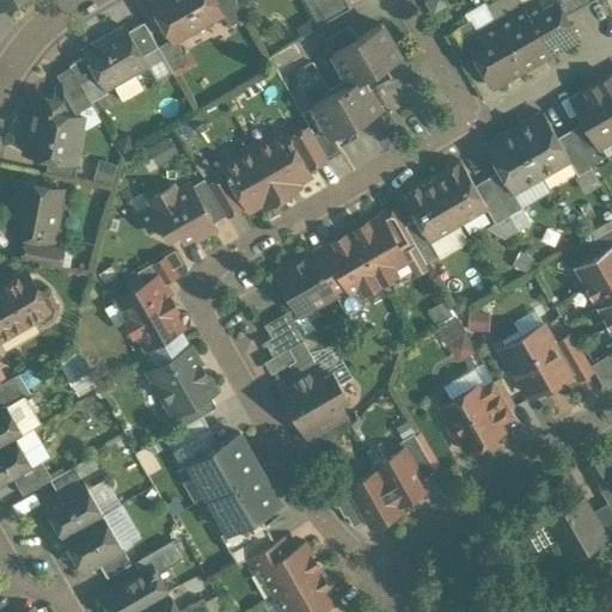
[(152,0),(150,2),(170,38),(172,42),(176,40),(220,13),(221,13),(214,0),(152,0)]
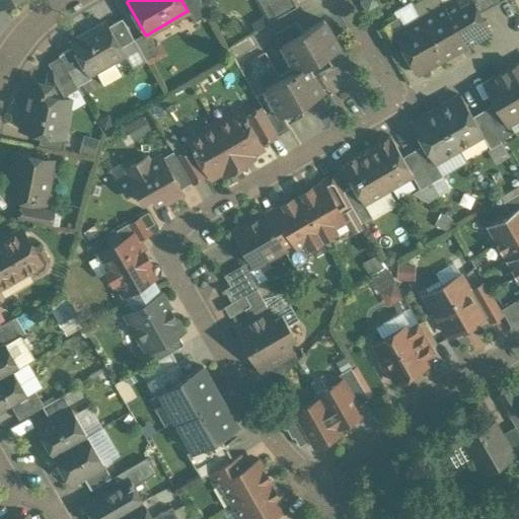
[(208,13),(200,0),(181,0),(188,11),(187,11),(193,22),(208,13)]
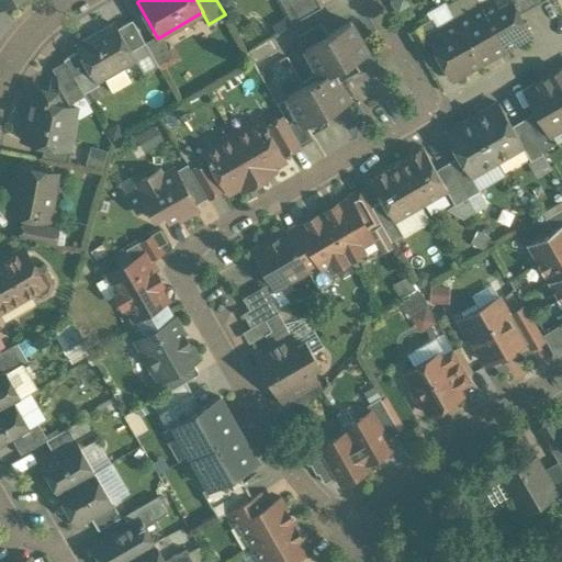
[(318,0),(278,0),(291,23),(322,6),(318,0)]
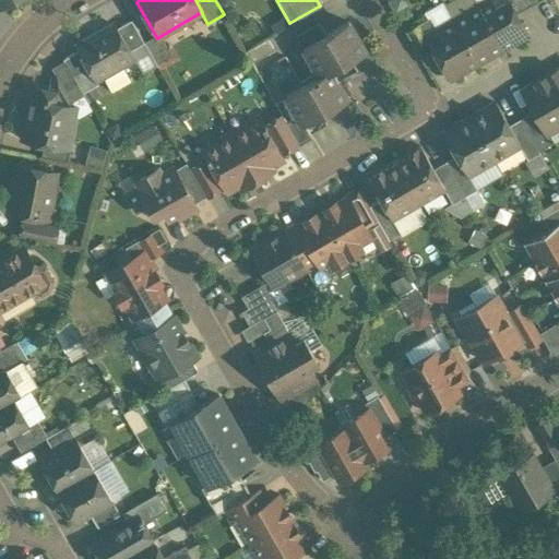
[(475,0),(478,4),(503,49),(527,34),(515,13),(508,0),(475,0)]
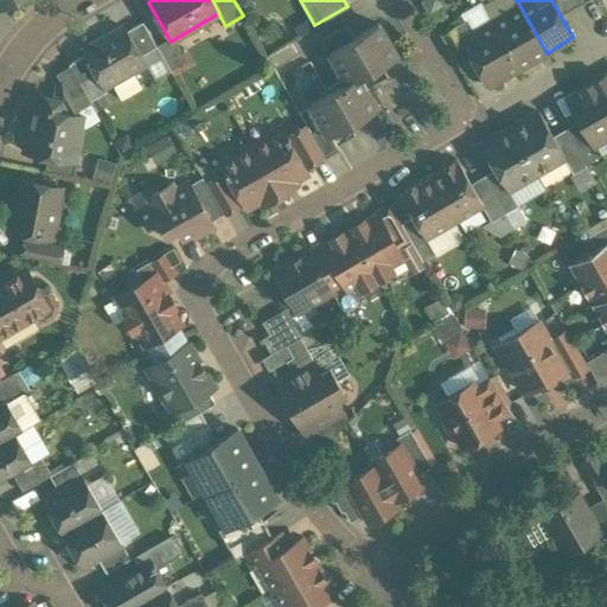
[(575,0),(551,0),(560,14),(579,5),(575,0)]
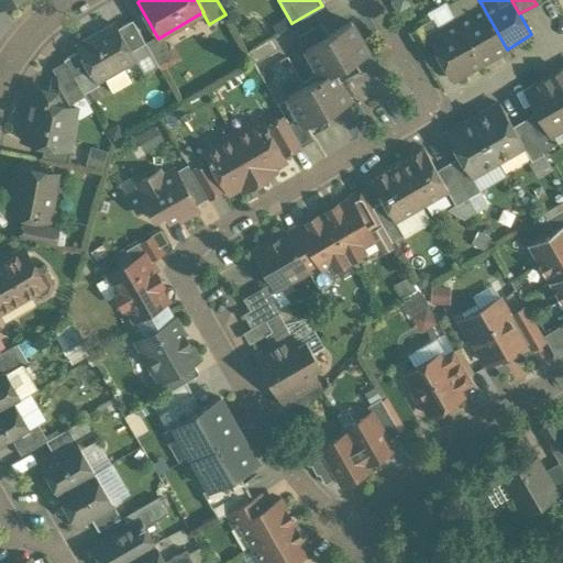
[(482,4),(456,19),(481,62),(482,63),(507,50),(482,4)]
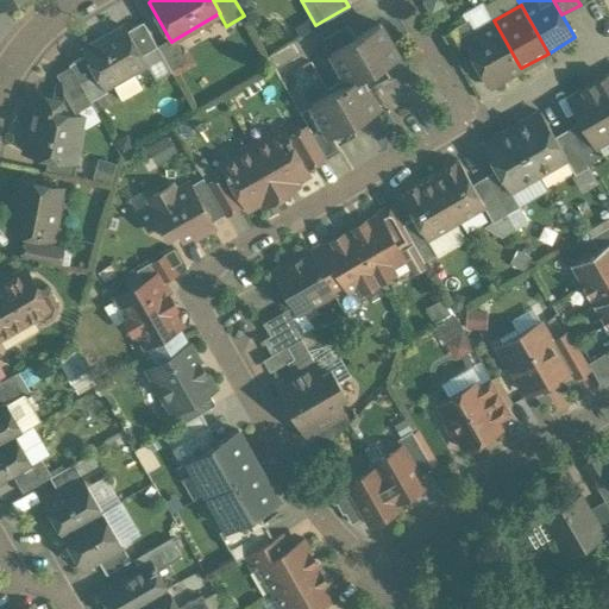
[(468,19),(443,33),(464,70),(477,63),(463,38),(475,31),(468,19)]
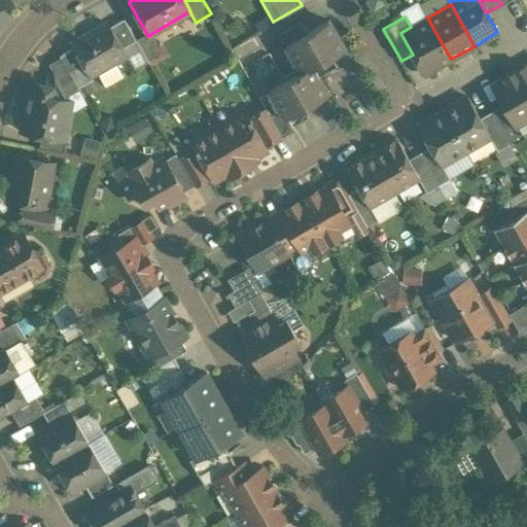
[(411,27),(400,33),(413,55),(424,74),(451,59),(450,58),(427,18),(411,27)]
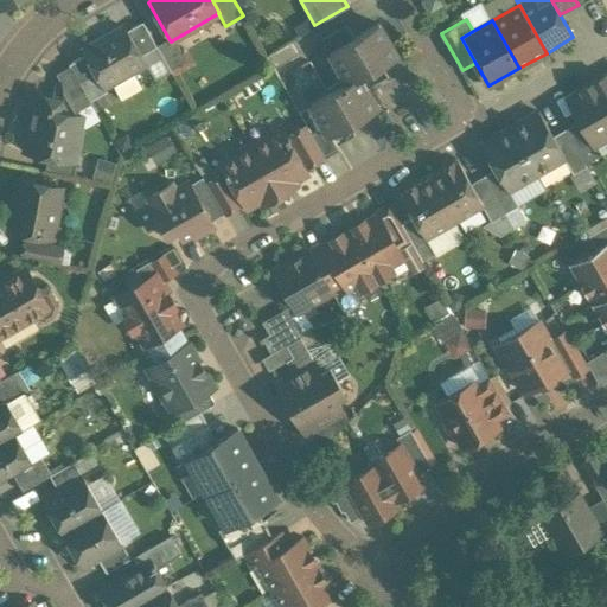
[(142,21),(127,30),(141,55),(157,46),(157,45),(142,21)]
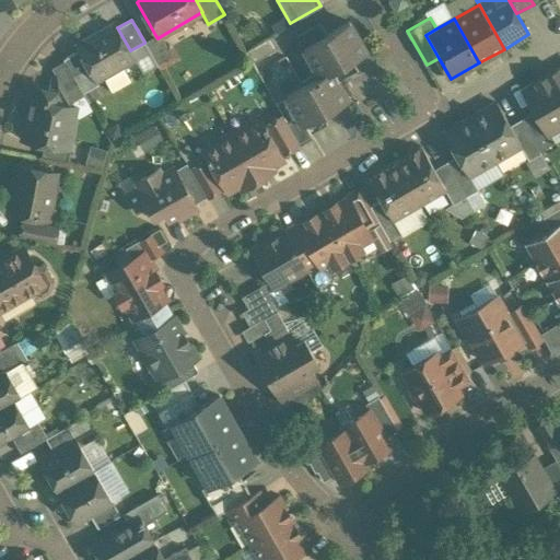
[(319,76),(331,70),(365,50),(349,21),(326,34),(304,47),(319,76)]
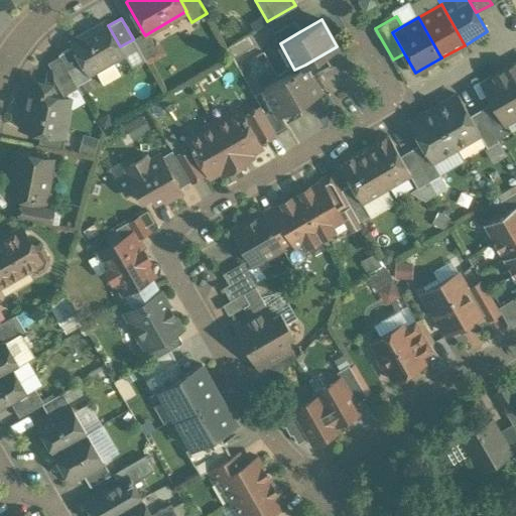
[(294,21),(274,33),(280,43),(300,31),(294,21)]
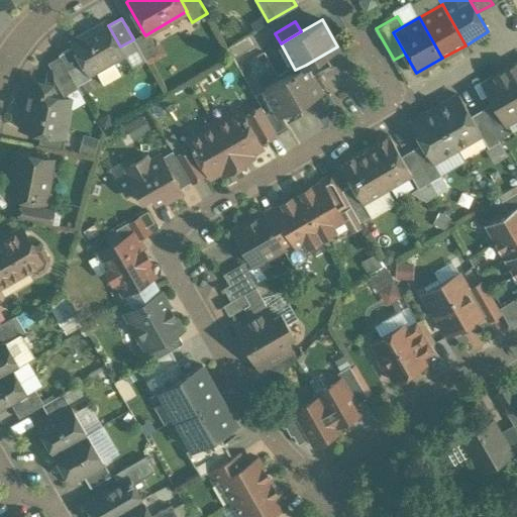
[(106,22),(70,43),(72,46),(87,74),(88,73),(95,69),(104,84),(120,74),(111,59),(123,53),(120,46),(108,25),(106,22)]
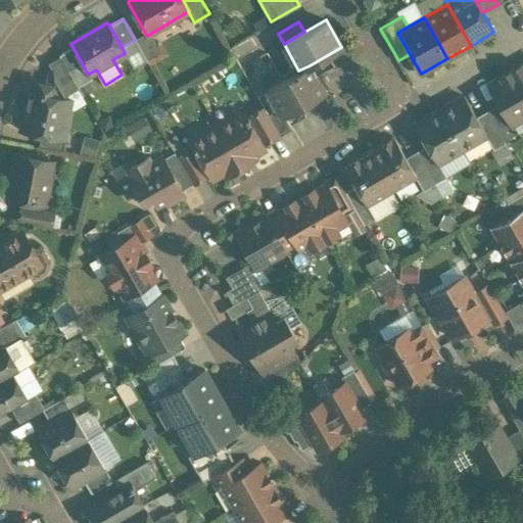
[(145,33),(135,39),(135,40),(147,60),(160,52),(150,34),(147,36),(145,33)]
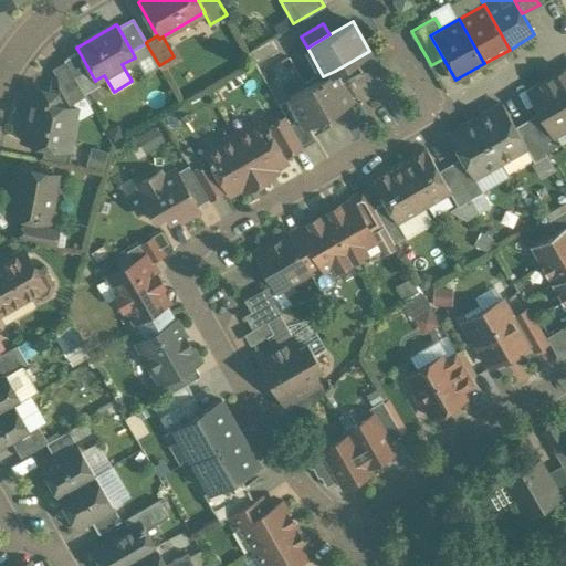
[(95,81),(79,51),(64,60),(65,61),(84,94),(100,85),(96,80),(95,81)]
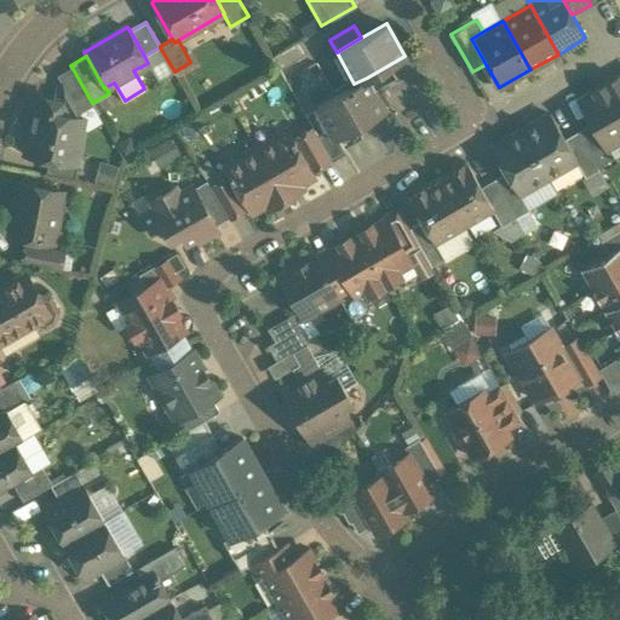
[(92,103),(72,67),(57,75),(62,82),(81,112),(93,104),(92,103)]
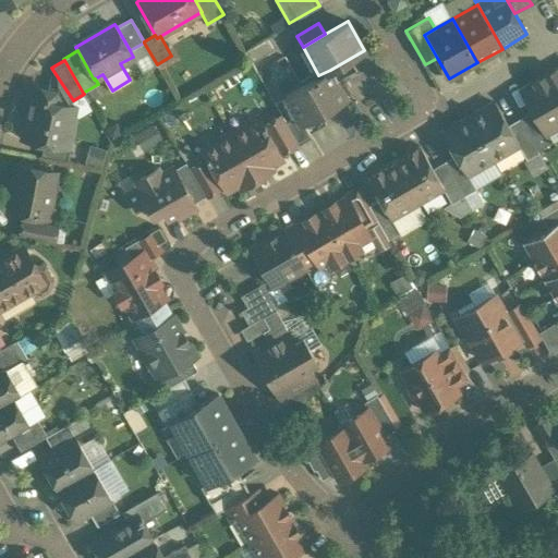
[(73,100),(56,74),(51,68),(33,86),(22,137),(68,147),(75,107),(72,106),(73,100)]
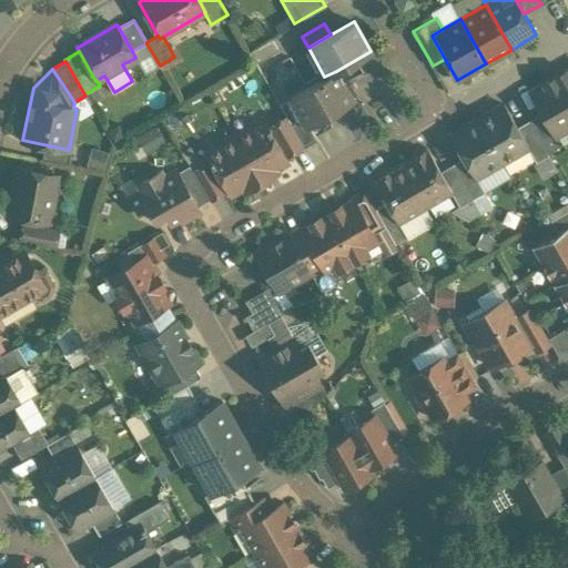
[(567,69),(567,70),(566,69),(554,75),(567,99),(567,69)]
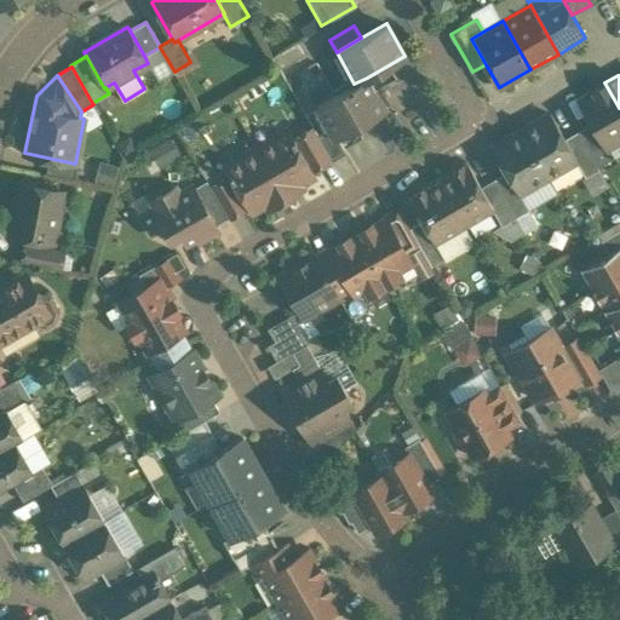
[(367,78),(354,84),(316,105),(329,128),(336,138),(337,137),(385,109),(367,78)]
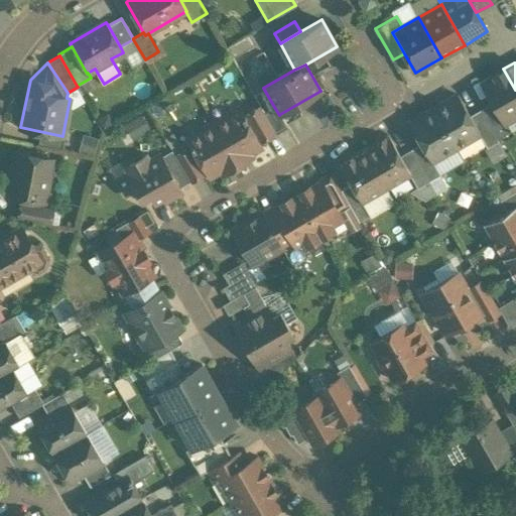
[(515,116),(515,90),(503,69),(493,75),(494,77),(482,83),(492,102),(504,123),(507,122),(515,116)]
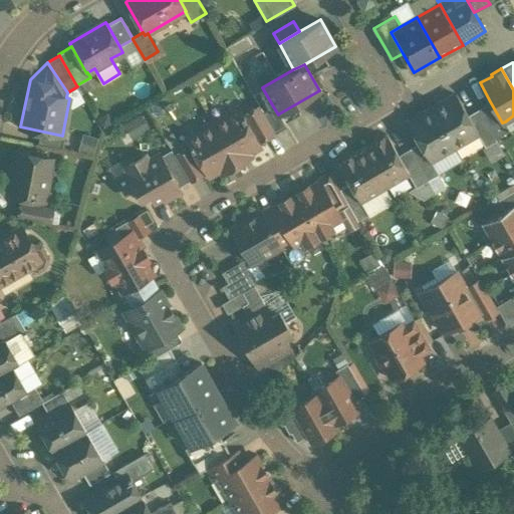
[(456,94),(432,108),(454,147),(477,133),(478,133),(468,114),(456,94)]
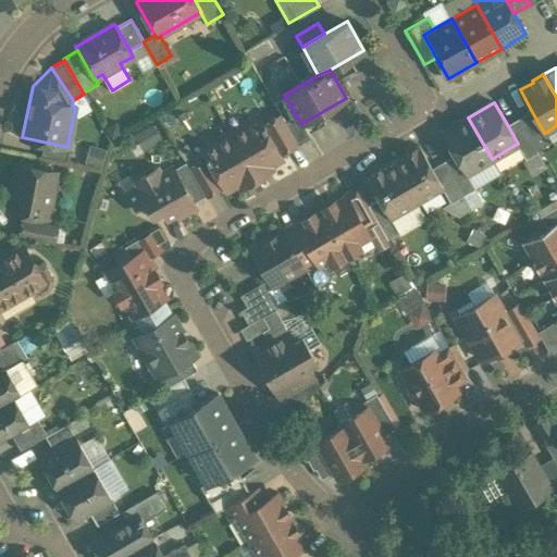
[(544,133),(531,110),(519,118),(536,150),(553,141),(547,132),(544,133)]
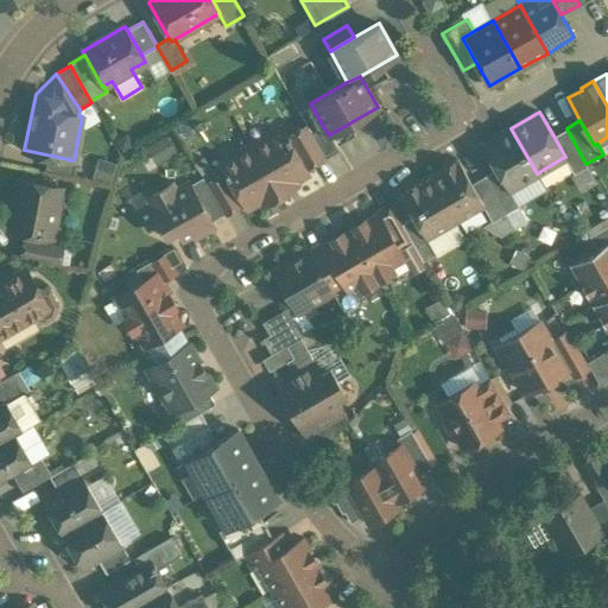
[(311,133),(306,126),(286,137),(304,168),(324,157),(311,133)]
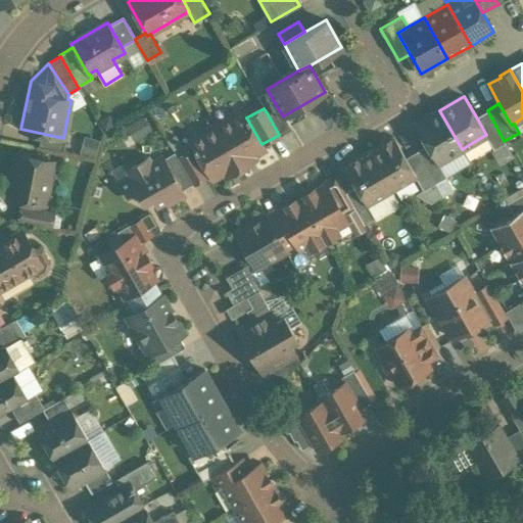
[(283,116),(278,108),(268,114),(279,135),(280,136),(291,129),(284,115),(283,116)]
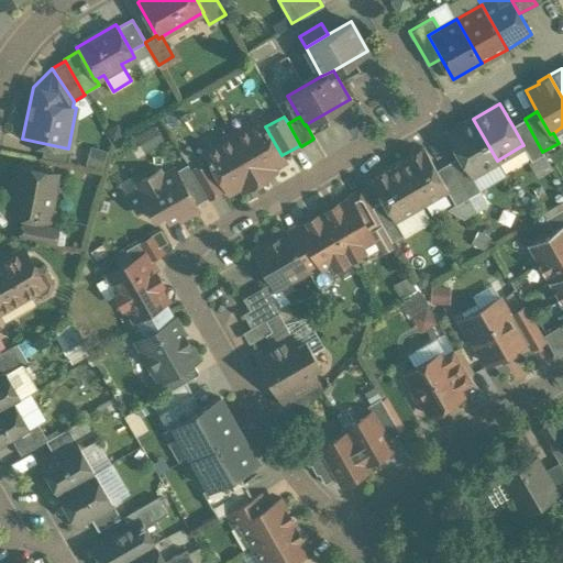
[(265,127),(261,119),(233,135),(260,180),(266,177),(263,172),(284,159),(282,155),(265,127)]
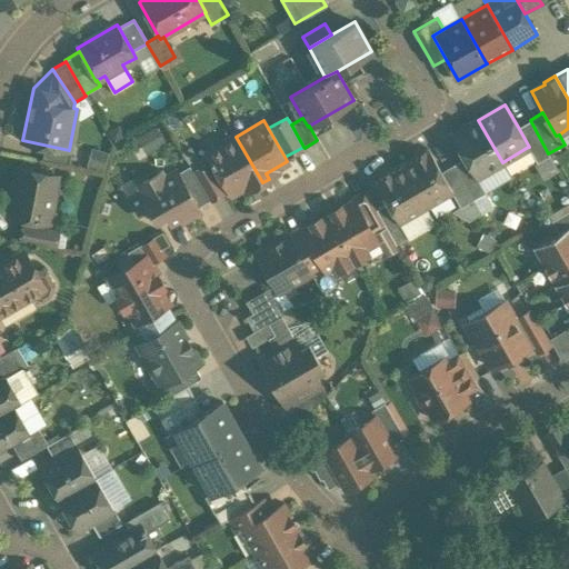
[(478,120),(451,136),(465,158),(476,178),(477,177),(502,162),(478,120)]
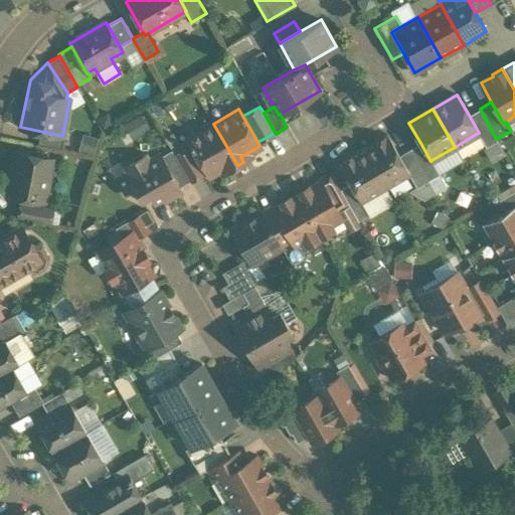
[(496,139),(480,109),(469,115),(479,133),(478,133),(486,147),(497,141),(496,139)]
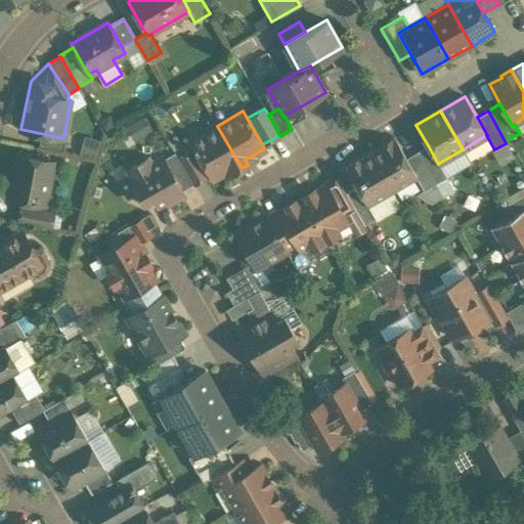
[(217,126),(190,140),(211,175),(213,178),(232,167),(234,172),(242,168),(217,126)]
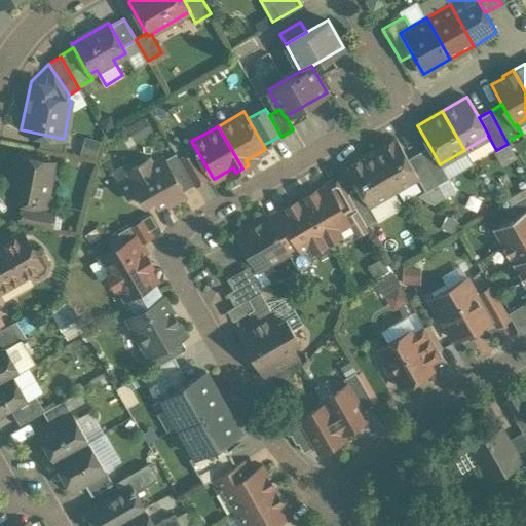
[(66,140),(41,135),(39,147),(64,151),(66,140)]
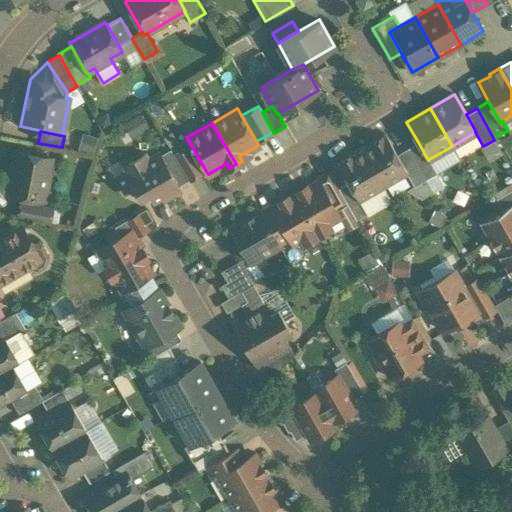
[(397,154),(386,136),(383,138),(382,136),(371,142),(372,144),(362,150),(391,200),(392,200),(384,186),(407,173),(397,154)]
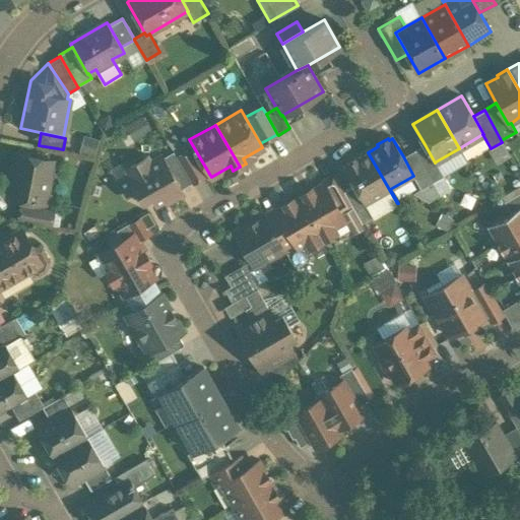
[(435,163),(425,144),(413,150),(432,183),(439,195),(440,194),(433,182),(444,176),(436,161),(435,163)]
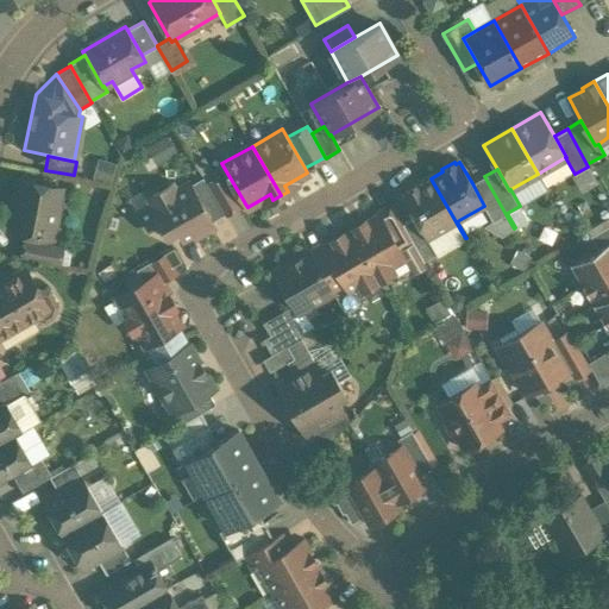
[(245,203),(226,171),(207,183),(225,214),(245,203)]
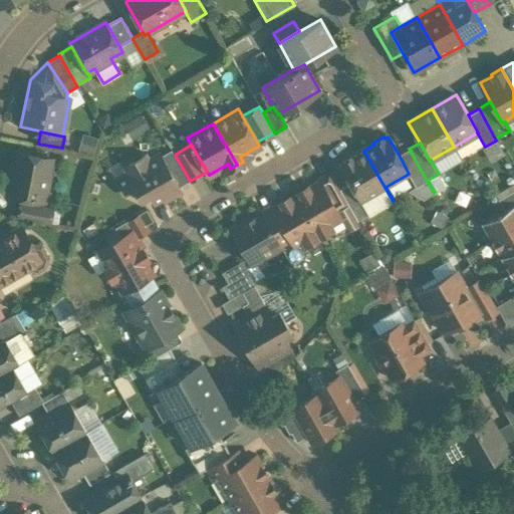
[(427,181),(409,149),(399,155),(409,174),(416,187),(427,181)]
